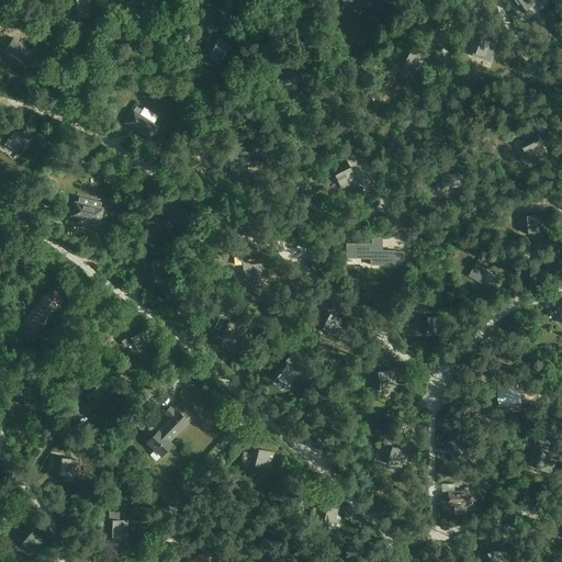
[(69,0),(69,1),(71,1),(71,12),(91,12),(91,0),(69,0)]
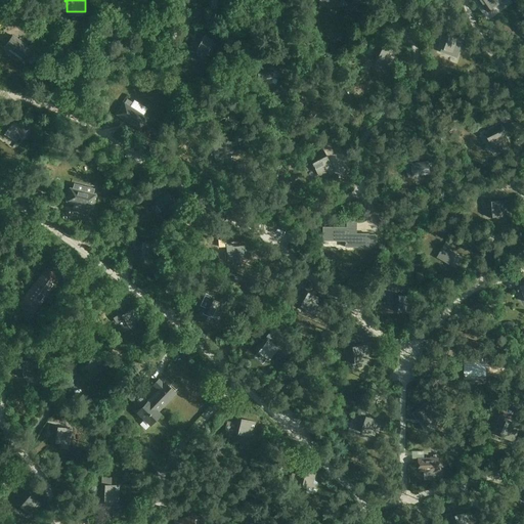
[(477,0),(480,5),(482,3),(488,11),(504,0),(477,0)]
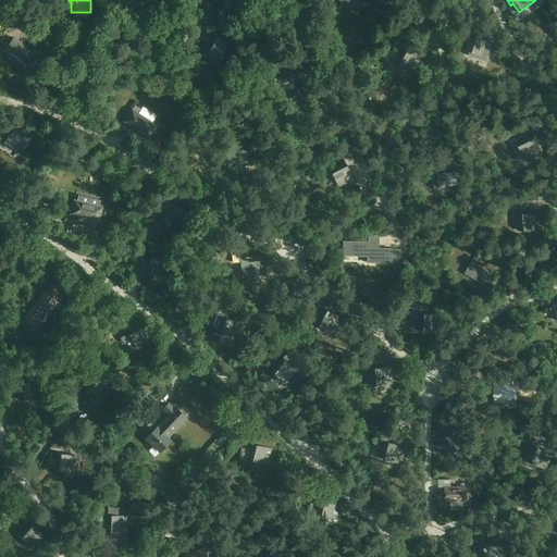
[(205,50),(223,60),(231,45),(210,35),(208,40),(210,41),(205,50)]
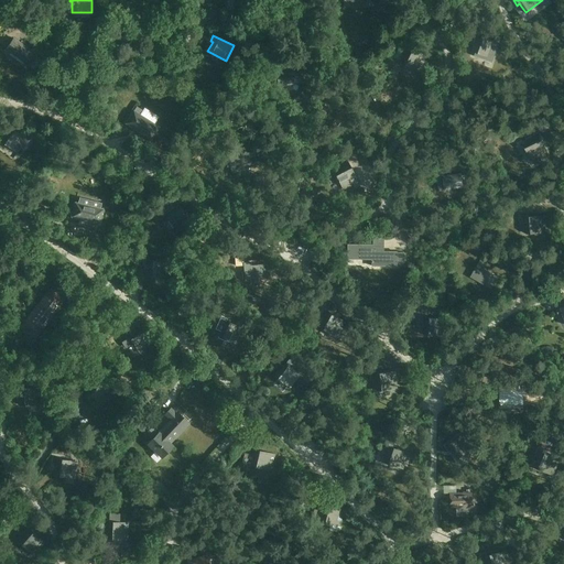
[(475,52),(494,60),(500,43),(477,36),(476,41),(477,41),(475,52)]
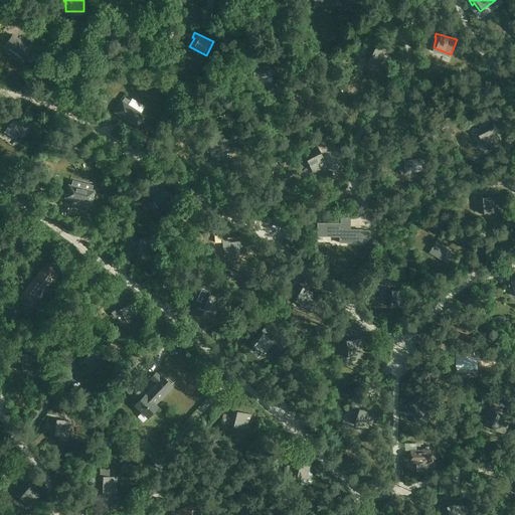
[(27,61),(37,46),(30,41),(27,45),(13,35),(5,45),(27,61)]
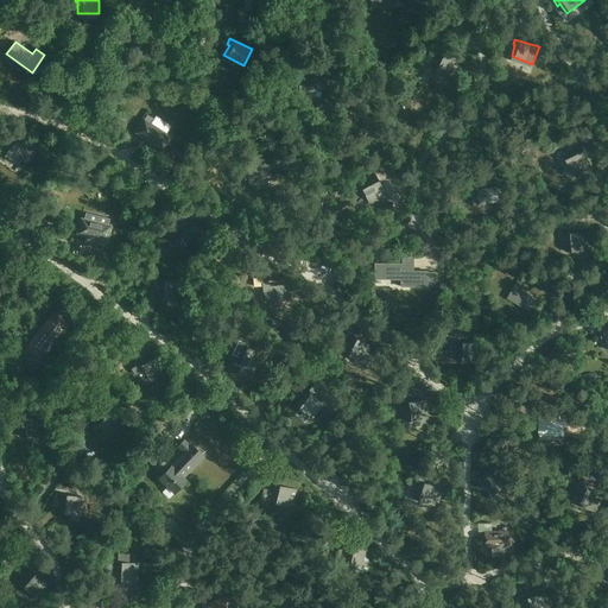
[(432,68),(453,78),(461,61),(437,51),(435,56),(437,57),(432,68)]
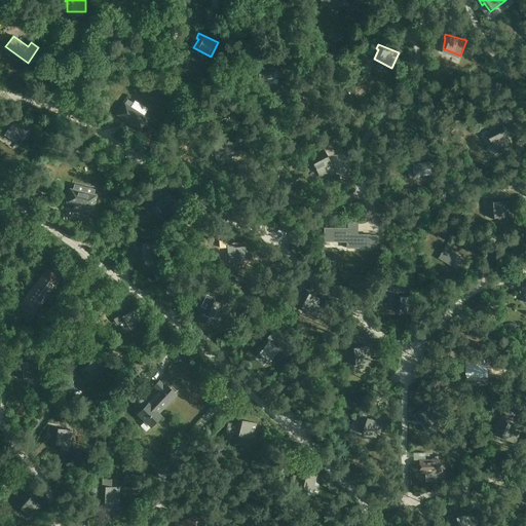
[(260,80),(284,77),(282,64),(264,66),(264,63),(258,63),(260,80)]
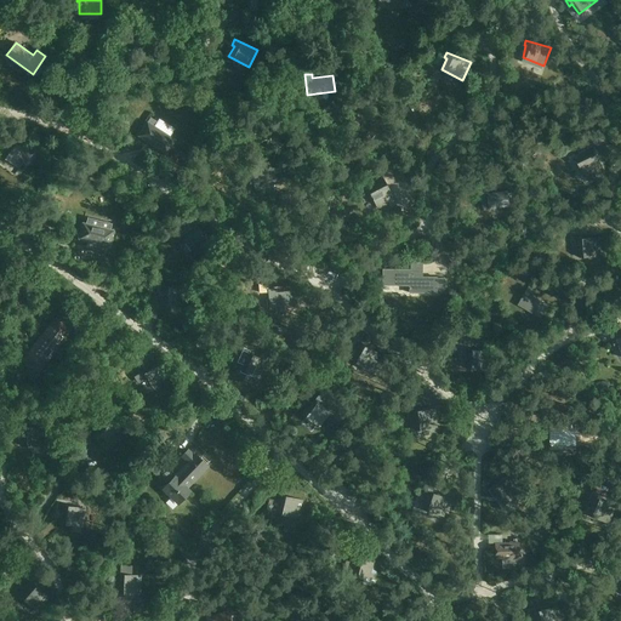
[(166,153),(175,140),(147,123),(138,136),(166,153)]
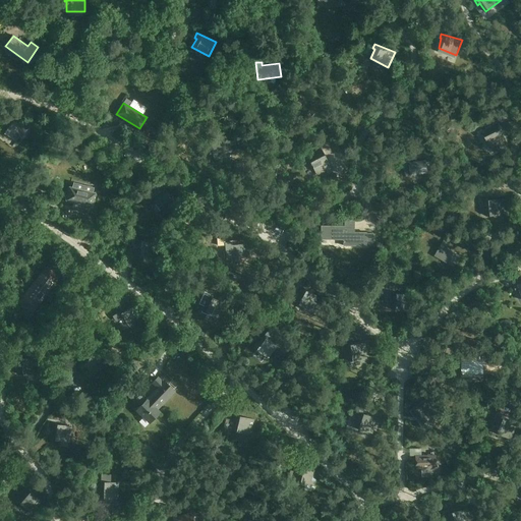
[(3,122),(5,123),(0,129),(0,130),(14,141),(17,137),(18,139),(29,126),(23,122),(20,127),(7,117),(3,122)]
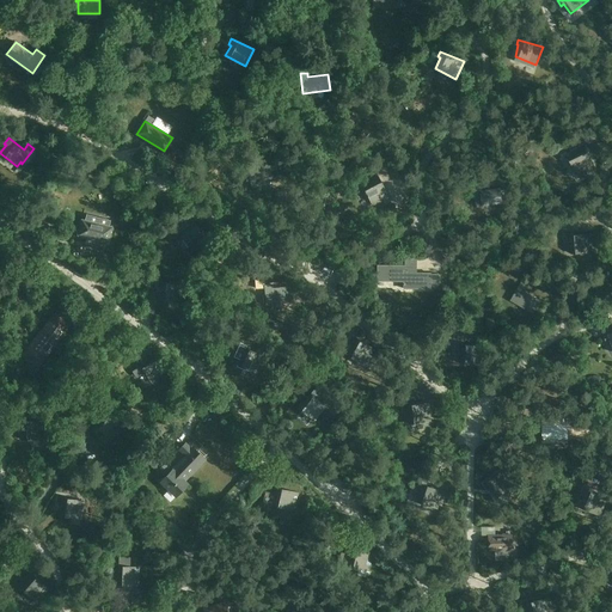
[(568,157),(577,177),(595,169),(583,146),(579,148),(580,151),(568,157)]
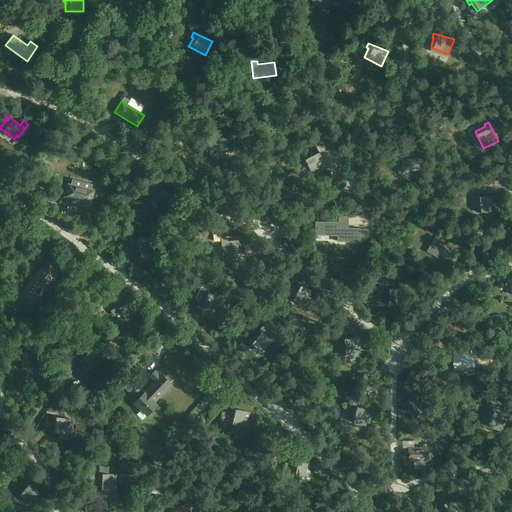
[(210,158),(234,150),(230,137),(213,143),(212,139),(204,141),(210,158)]
